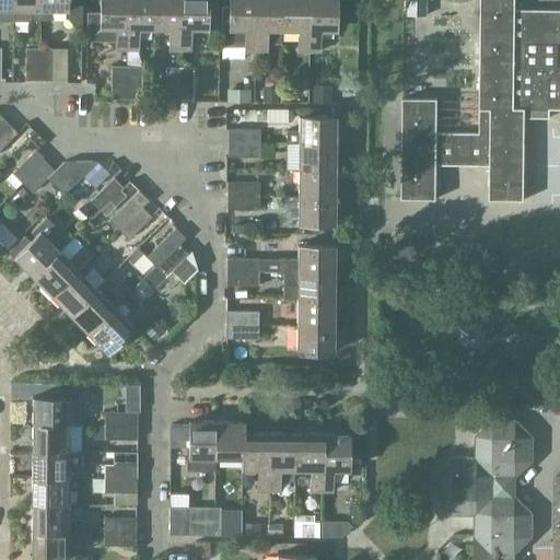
[(0,0),(0,20),(12,21),(12,0),(0,0)]
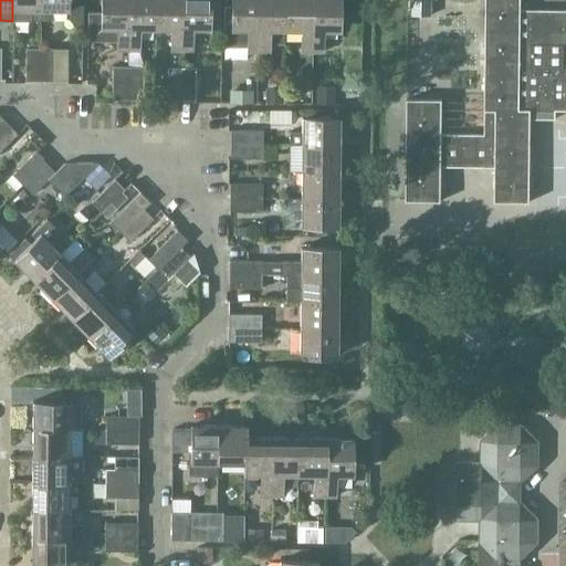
[(39,20),(39,0),(12,0),(12,21),(30,21),(30,19),(39,20)]
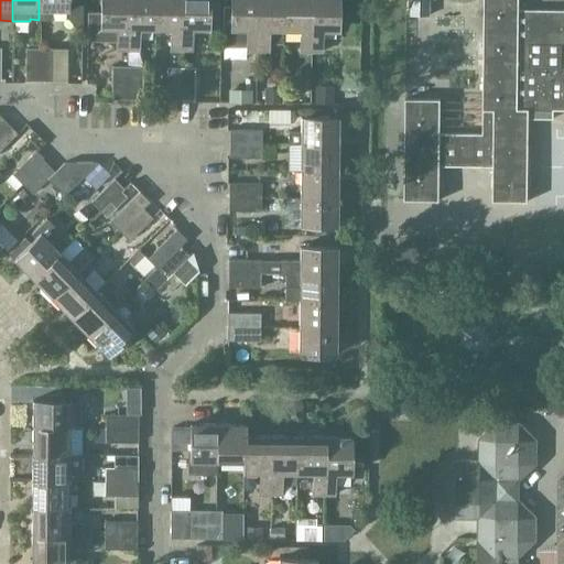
[(39,0),(39,20),(50,20),(51,9),(65,9),(65,15),(74,25),(80,26),(80,0),(39,0)]
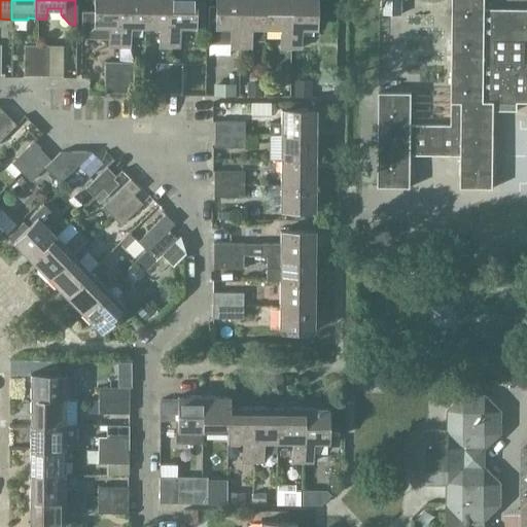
[(118,46),(118,0),(93,0),(94,11),(80,10),(80,33),(109,34),(109,46),(118,46)]
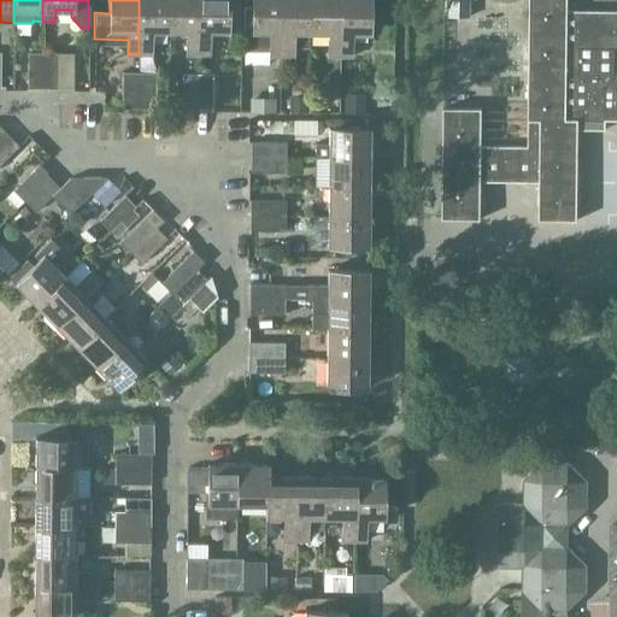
[(168,30),(168,0),(139,0),(139,54),(151,54),(151,30),(168,30)]
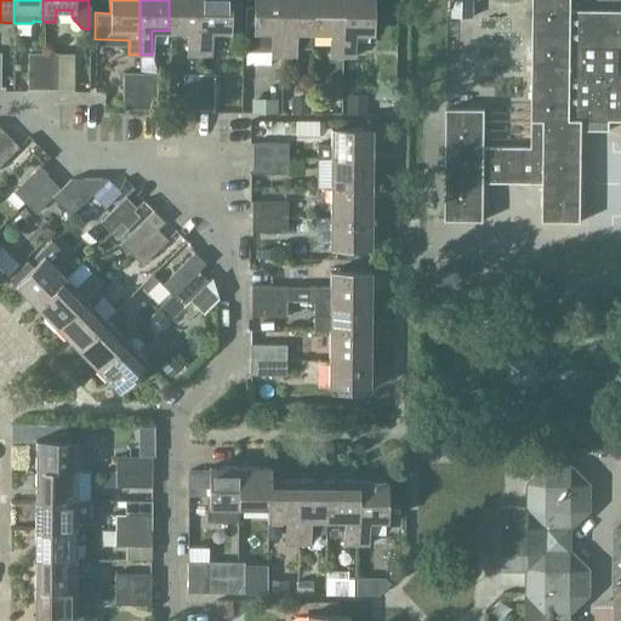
[(198,56),(198,0),(169,0),(169,30),(187,30),(187,55),(198,56)]
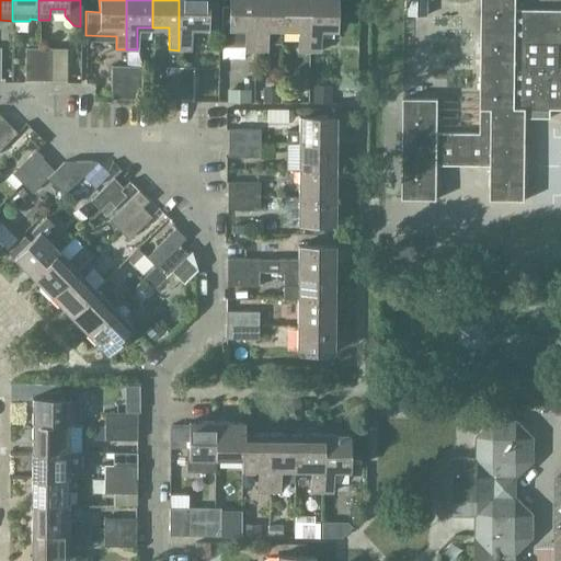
[(179,0),(179,50),(190,50),(190,29),(206,29),(206,0),(179,0)]
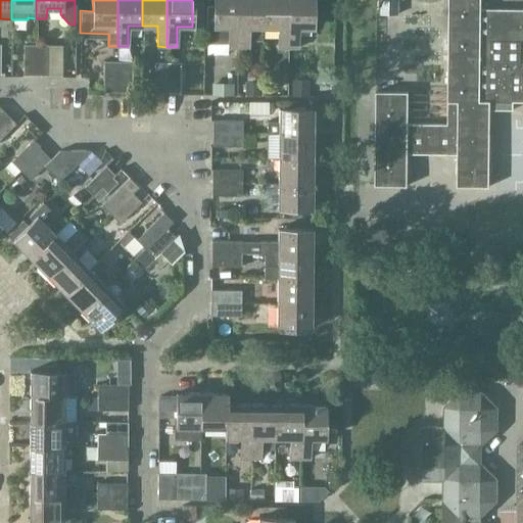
[(238,47),(238,0),(212,0),(212,5),(205,5),(205,40),(228,40),(228,47),(238,47)]
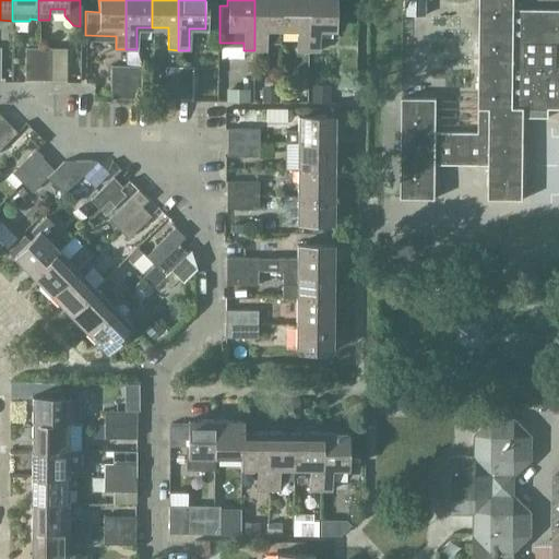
[(281,28),(280,0),(254,0),(254,50),(265,50),(265,28),(281,28)]
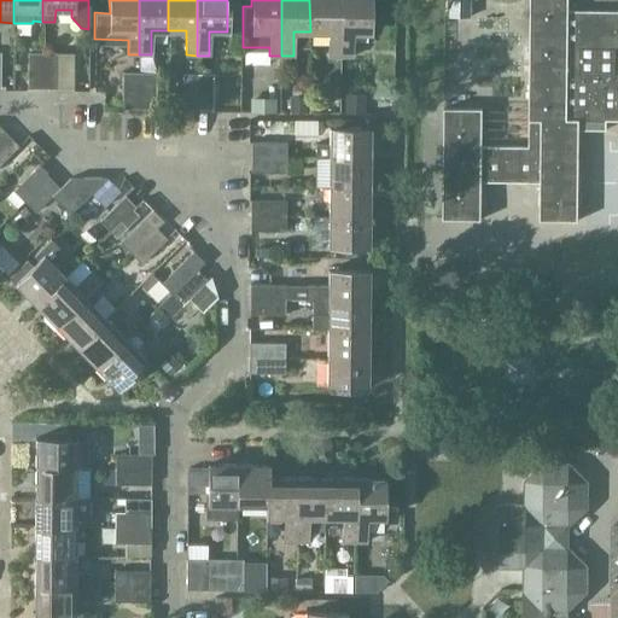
[(339,57),(339,0),(309,0),(310,31),(328,31),(328,57),(339,57)]
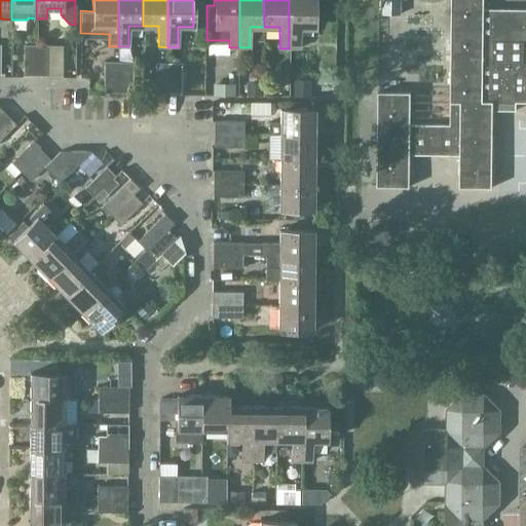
[(289,0),(289,48),(299,48),(299,28),(314,28),(314,0),(289,0)]
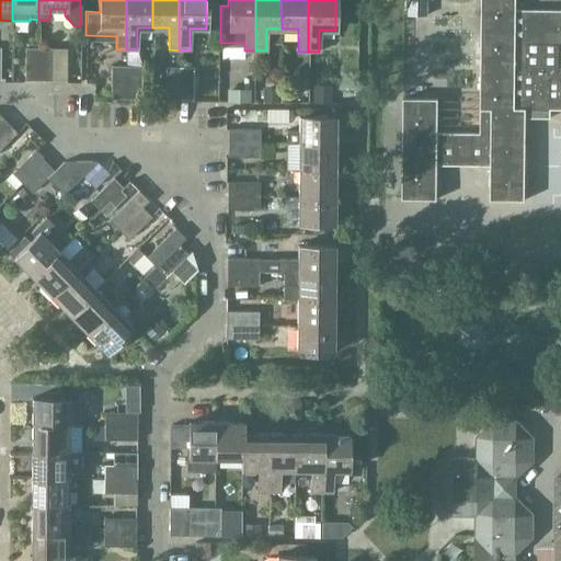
[(550,117),(550,109),(560,107),(560,9),(516,9),(515,0),(480,0),(479,133),(436,133),(437,98),(402,98),(401,198),(436,198),(436,164),(490,164),(490,199),(525,199),(526,117),(550,117)]
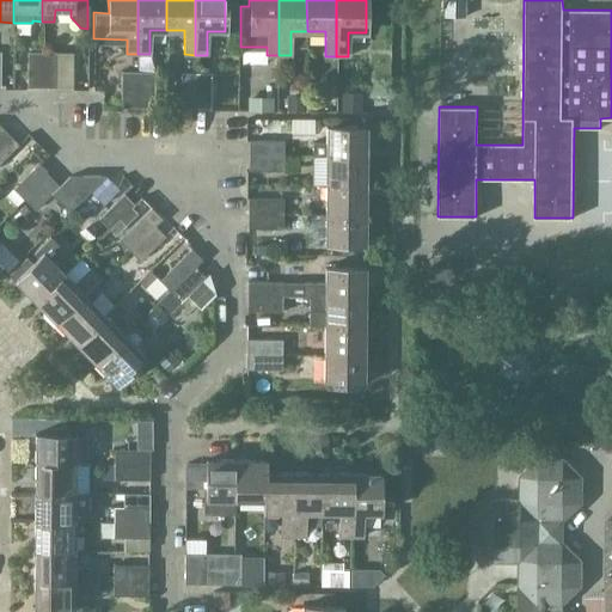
[(42,86),(42,51),(26,51),(26,86),(42,86)]
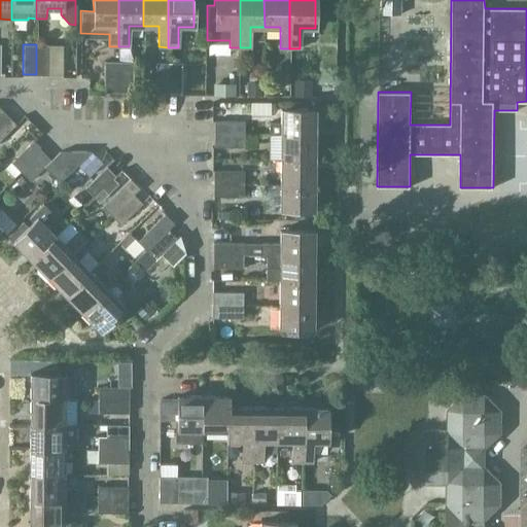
[(36,44),(36,74),(49,74),(49,44),(36,44)]
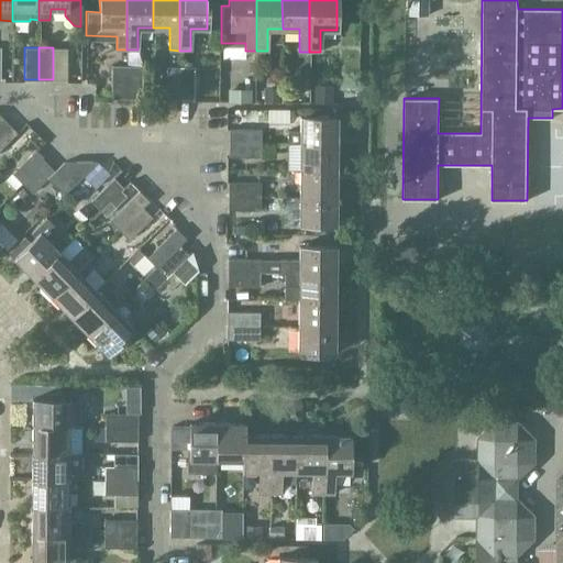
[(127,99),(127,66),(111,66),(110,99),(127,99)]
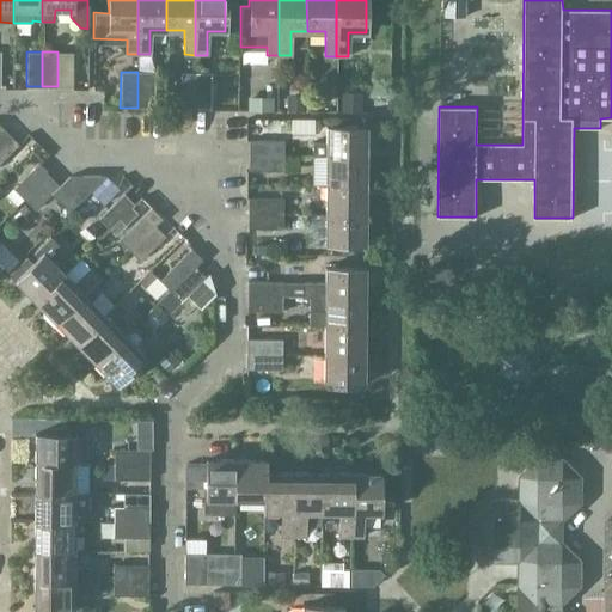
[(138,108),(153,108),(154,72),(138,72),(138,108)]
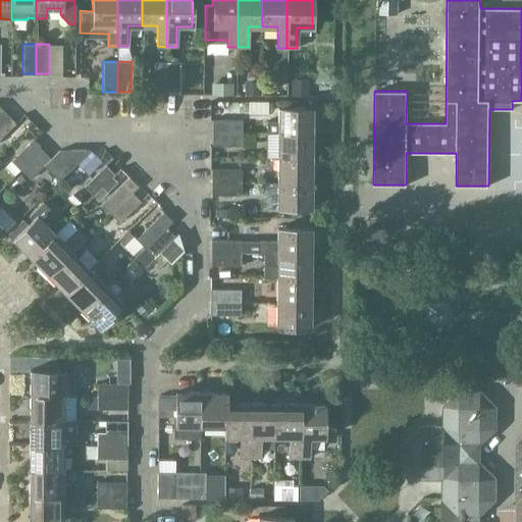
[(166,93),(166,62),(153,62),(153,92),(166,93)]
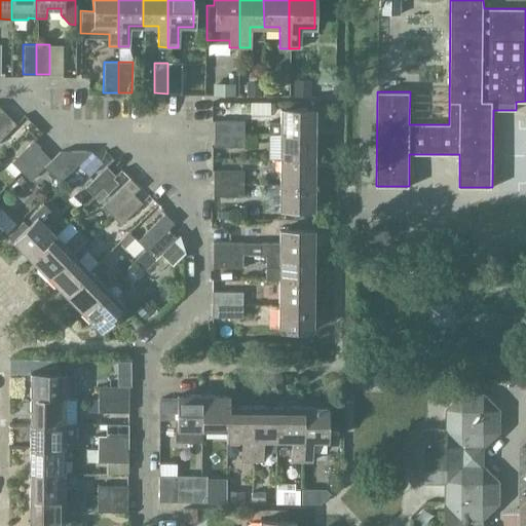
[(167,94),(180,94),(181,64),(167,63),(167,94)]
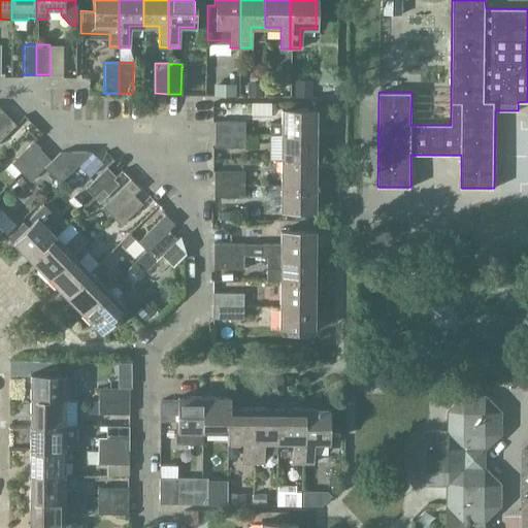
[(281,134),(315,134),(315,109),(281,109),(281,123),(269,123),(269,134),(281,134)]
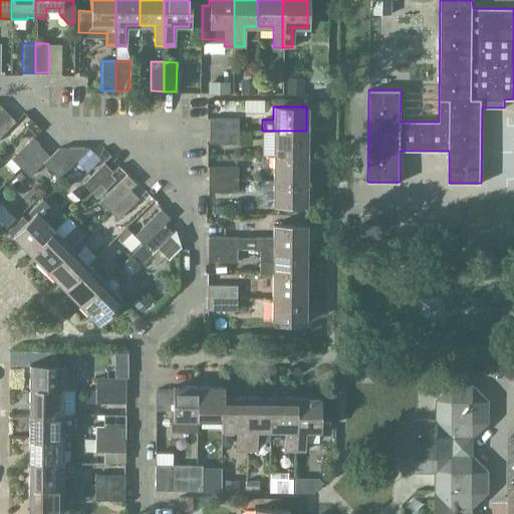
[(6,111),(0,117),(0,135),(15,120),(6,111)]
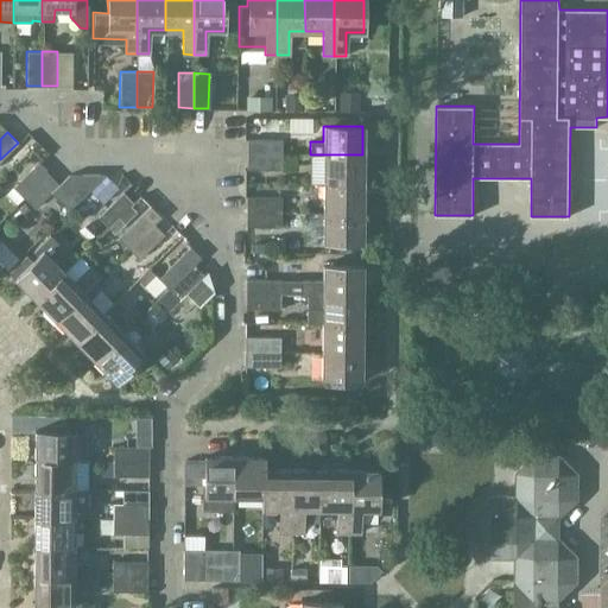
[(246,154),(280,154),(280,140),(246,140),(246,154)]
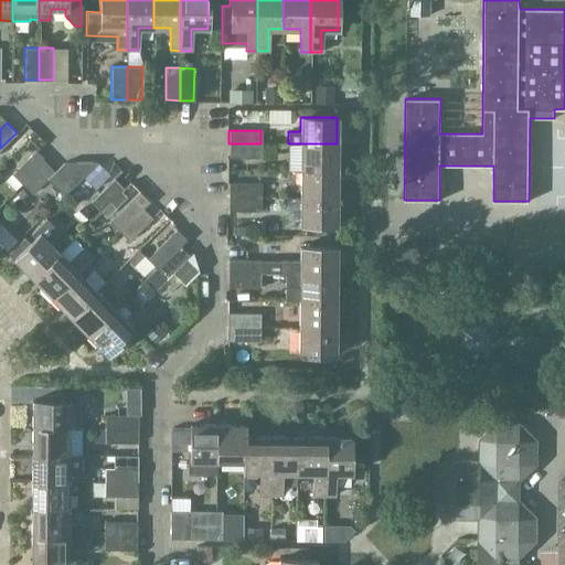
[(260,158),(260,144),(228,144),(228,158),(260,158)]
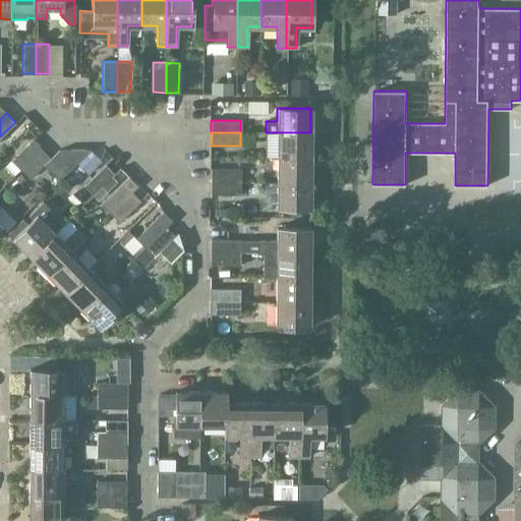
[(310,158),(310,132),(277,132),(277,158),(310,158)]
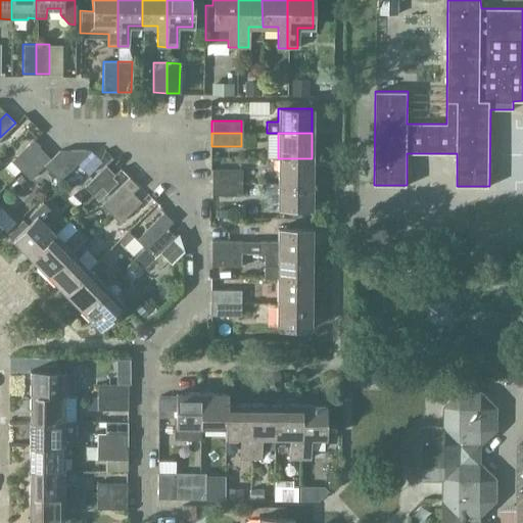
[(19,171),(41,149),(32,140),(10,161),(19,171)]
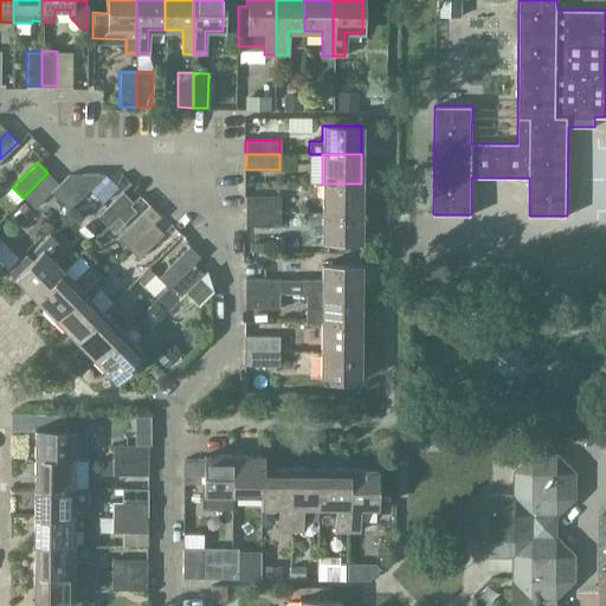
[(47,173),(23,198),(33,208),(58,184),(47,173)]
